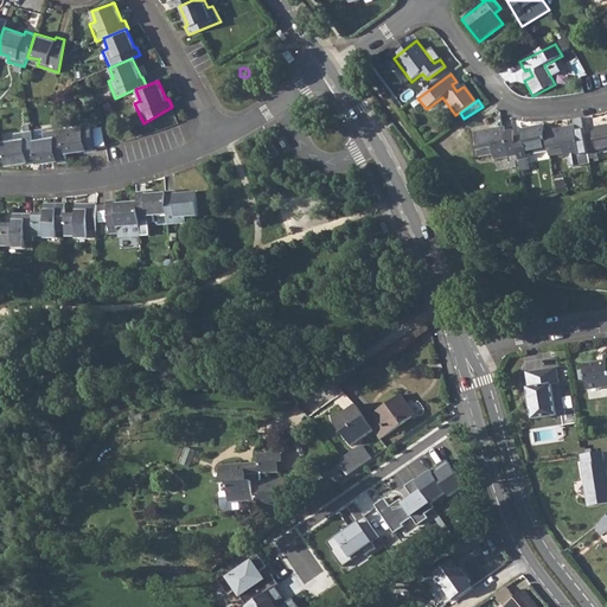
[(74,127),(61,129),(65,154),(85,151),(85,153),(96,152),(89,119),(72,121),(74,127)]
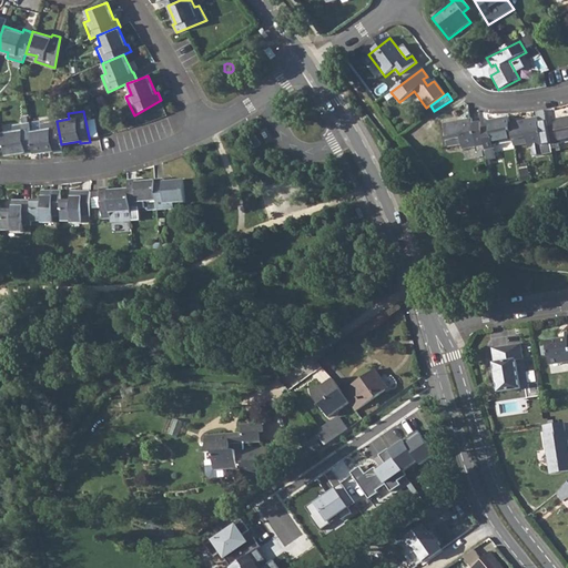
[(554,125),(547,128),(551,149),(559,148),(559,144),(567,142),(567,117),(553,120),(554,125)]
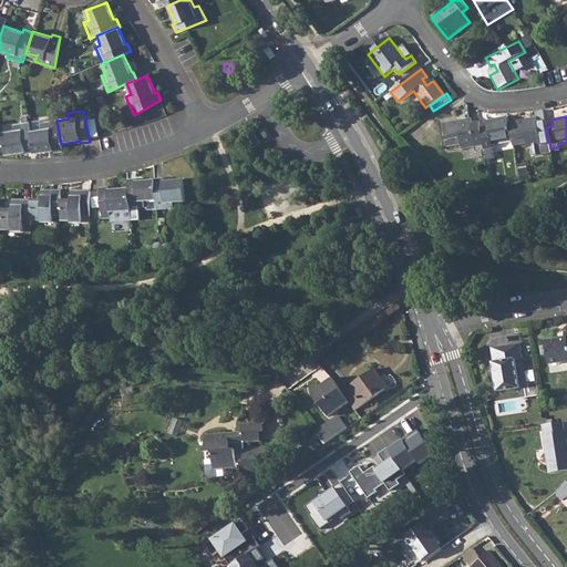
[(487,127),(481,129),(485,156),(486,161),(494,160),(492,145),(512,141),(508,123),(507,117),(486,122),(487,127)]
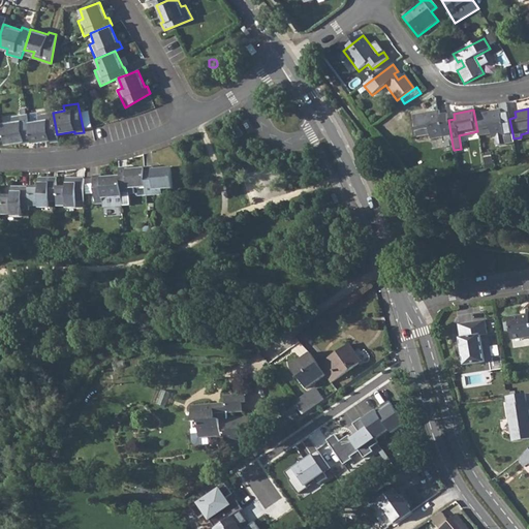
[(500,110),(474,115),(477,131),(478,136),(492,133),(493,138),(496,137),(497,146),(515,143),(514,138),(509,119),(508,113),(501,115),(500,110)]
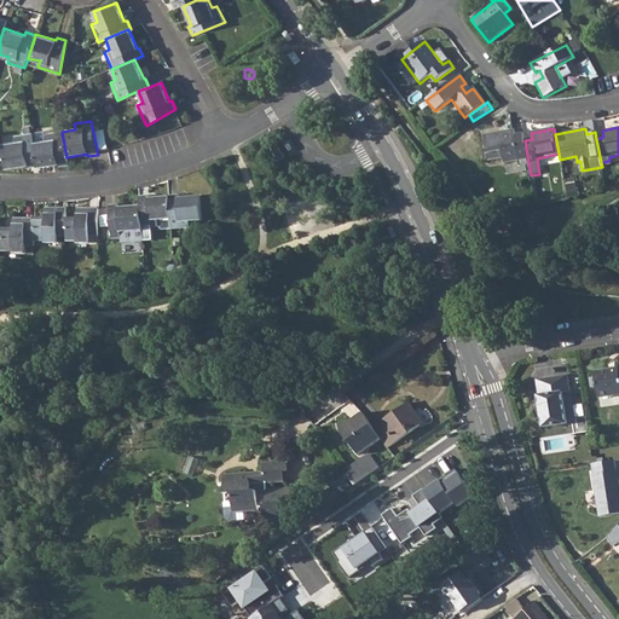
[(525,140),(522,134),(515,136),(514,129),(484,136),(489,161),(503,158),(504,163),(518,161),(520,173),(530,171),(525,140)]
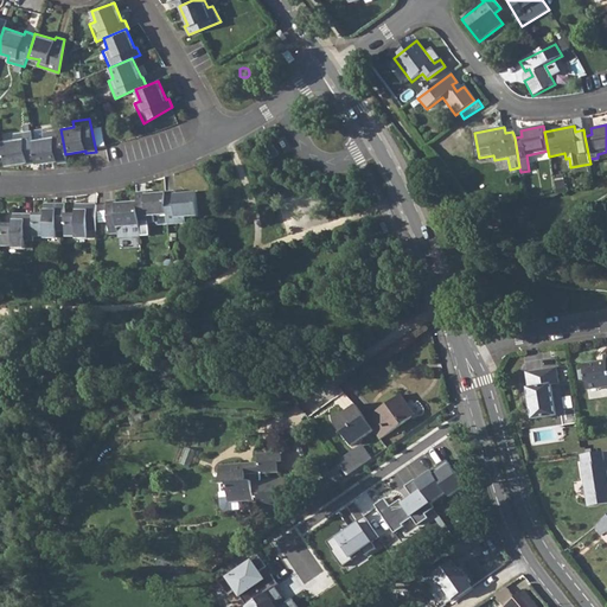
[(31,131),(33,140),(37,165),(57,161),(58,164),(66,163),(65,154),(61,129),(46,131),(44,128),(31,131)]
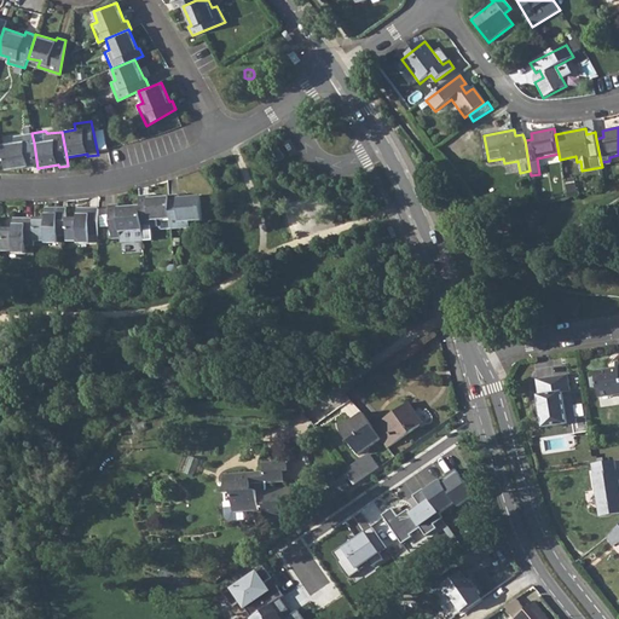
[(34,143),(32,133),(15,136),(15,142),(4,144),(7,169),(28,167),(28,169),(38,168),(34,143)]
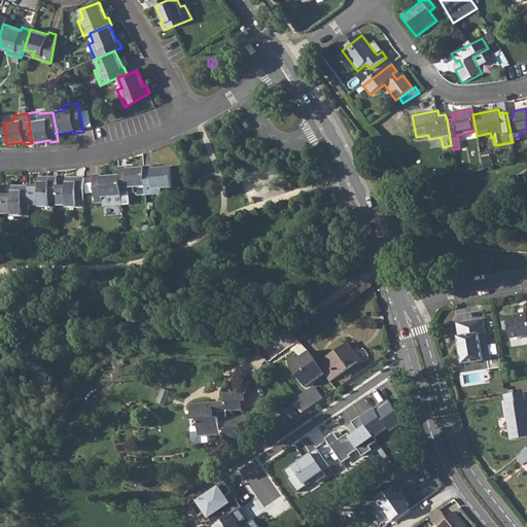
[(236,125),(226,131),(233,140),(242,135),(236,125)]
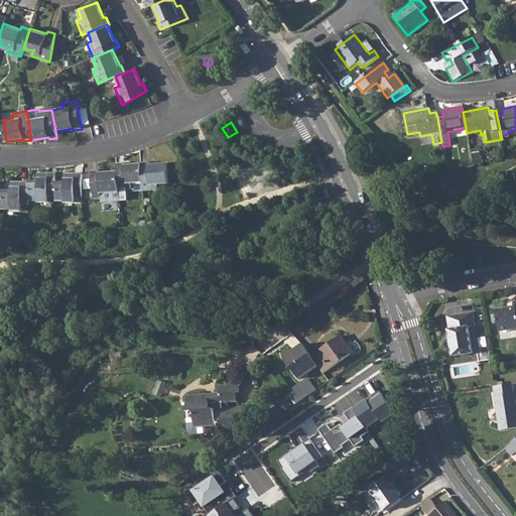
[(148,162),(140,162),(140,164),(142,185),(143,191),(158,190),(158,185),(168,184),(166,163),(149,164),(148,162)]
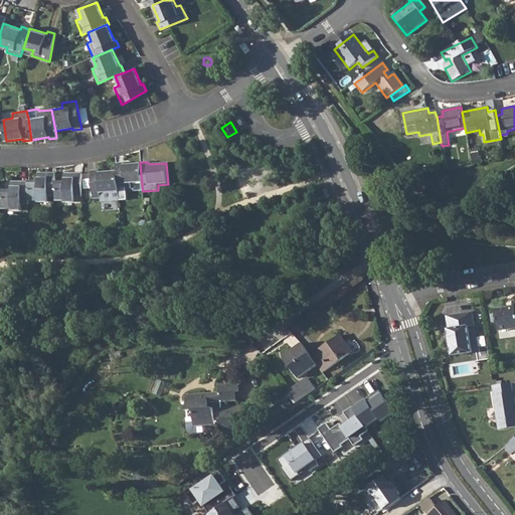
[(123,163),(116,163),(117,171),(118,192),(133,191),(132,186),(142,185),(140,164),(124,165),(123,163)]
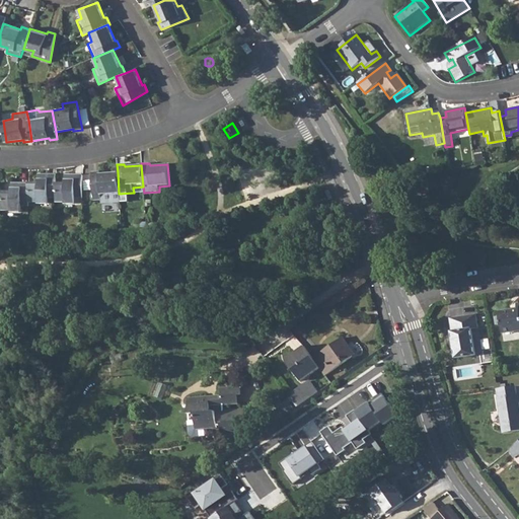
[(119,194),(118,172),(100,173),(99,171),(92,171),(94,200),(109,199),(108,195),(119,194)]
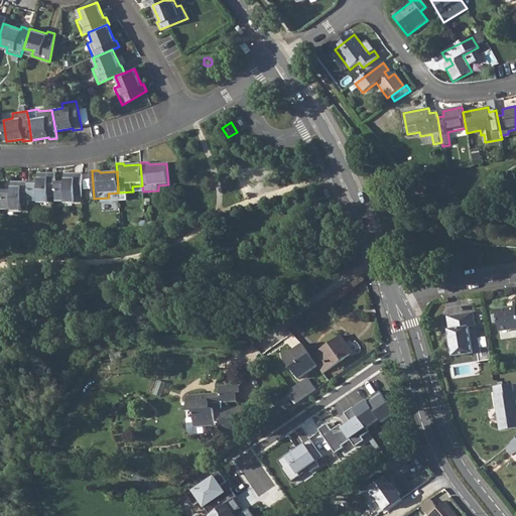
[(27,181),(27,201),(46,201),(46,196),(54,196),(54,182),(54,173),(37,173),(37,181),(27,181)]
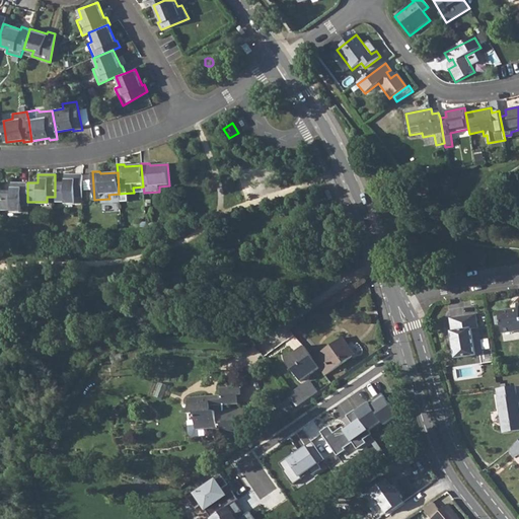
[(55,183),(55,197),(55,202),(73,202),(74,197),(81,197),(81,174),(64,174),(64,182),(55,183)]
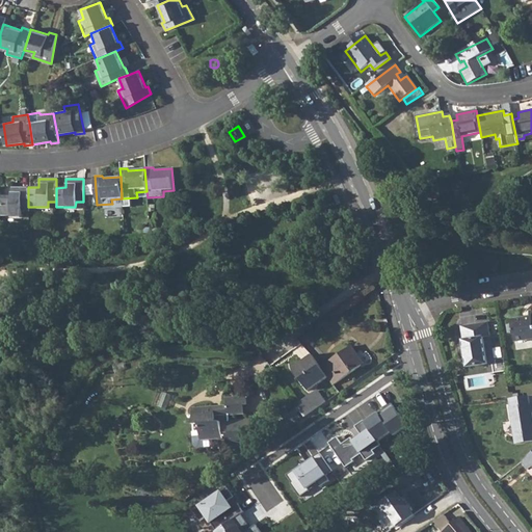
[(20,211),(28,211),(28,207),(28,187),(10,187),(10,196),(1,196),(1,216),(19,216),(20,215),(20,211)]
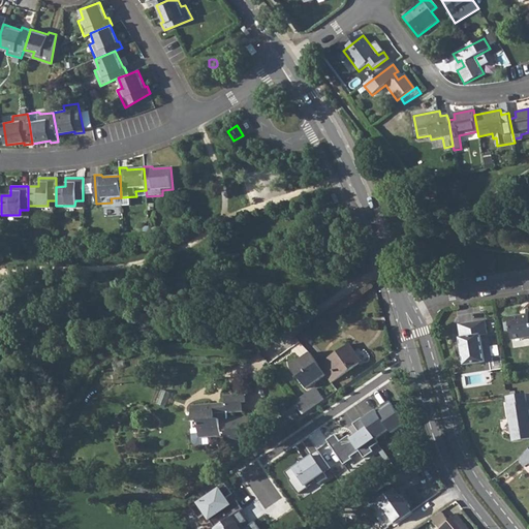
[(528,316),(526,316),(507,320),(508,323),(503,324),(504,333),(509,332),(510,340),(528,336),(528,314),(528,315),(528,316)]
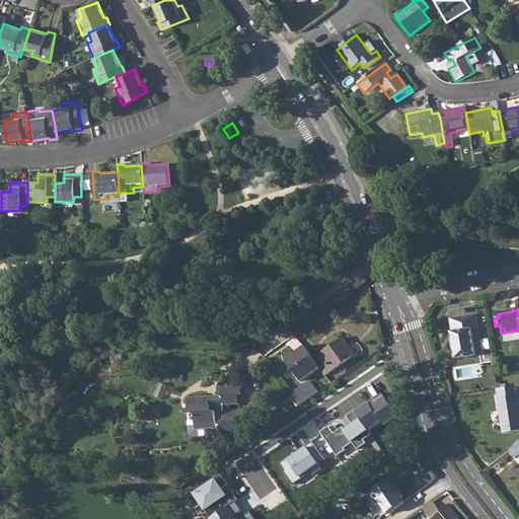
[(465,320),(465,317),(449,320),(451,334),(450,334),(454,361),(474,357),(470,330),(477,329),(475,318),(465,320)]
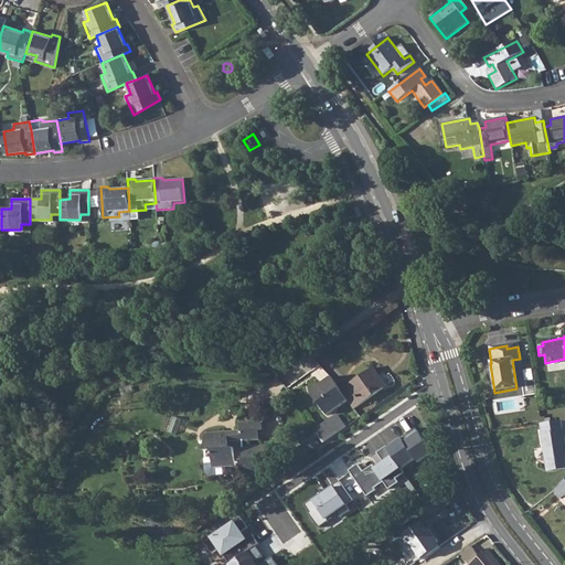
[(373,369),(342,391),(354,409),(383,388),(375,376),(377,375),(373,369)]
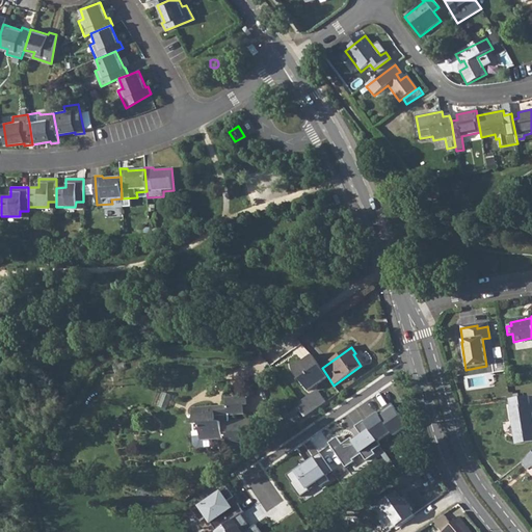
[(326,377),(312,355),(292,369),(308,392),(327,378),(326,377)]
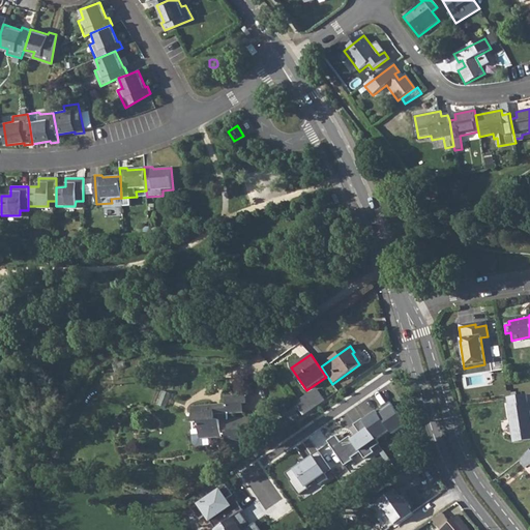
[(315,389),(296,403),(304,415),(311,410),(324,402),(315,389)]
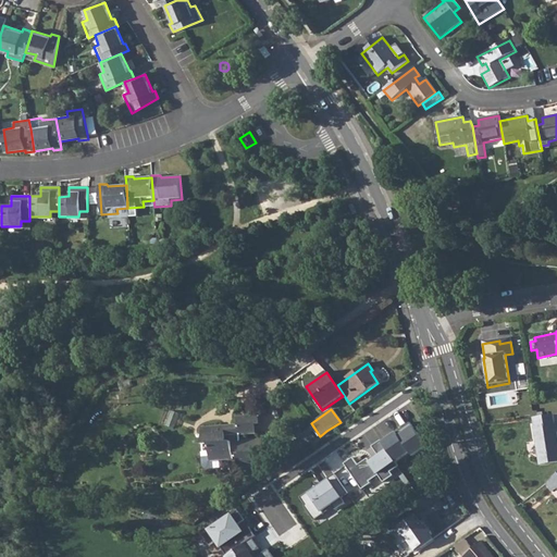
[(553,415),(533,418),(535,428),(554,424),(553,415)]
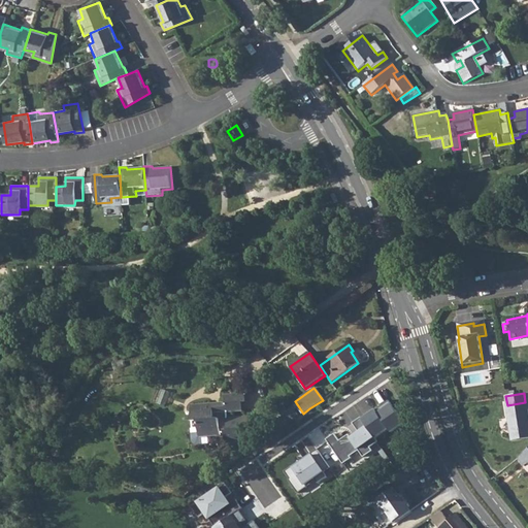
[(225,404),(190,407),(193,429),(198,429),(199,437),(220,435),(220,433),(224,433),(225,443),(248,441),(246,429),(250,429),(249,418),(228,419),(227,413),(242,411),(241,404),(245,403),(244,395),(225,397),(225,404)]
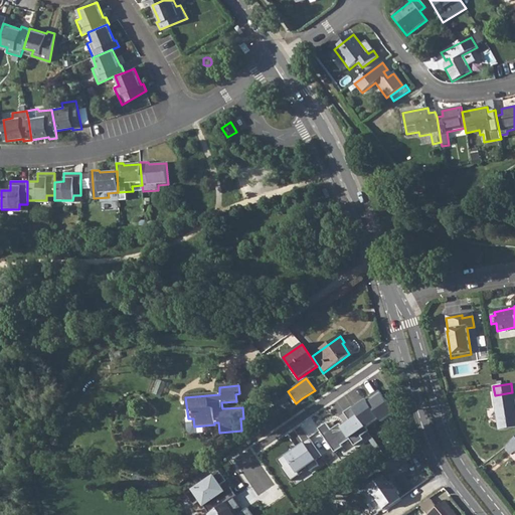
[(514,391),(512,392),(495,395),(492,395),(498,432),(514,427),(514,391)]
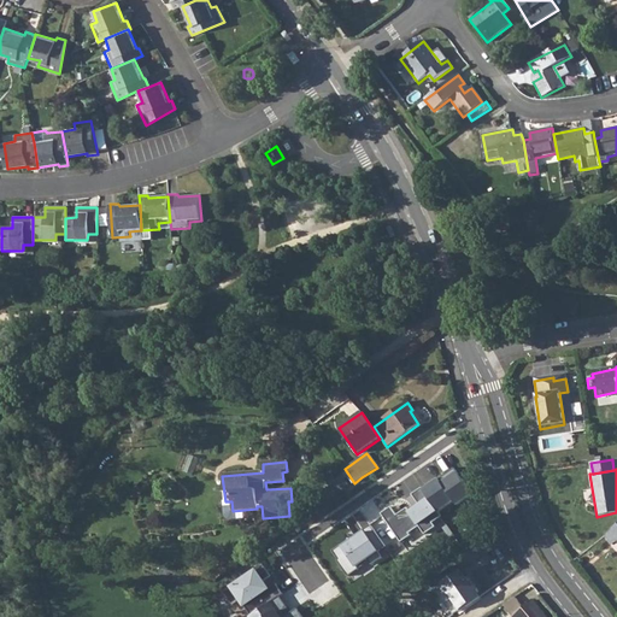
[(472,497),(456,470),(440,480),(456,504),(458,506),(472,497)]
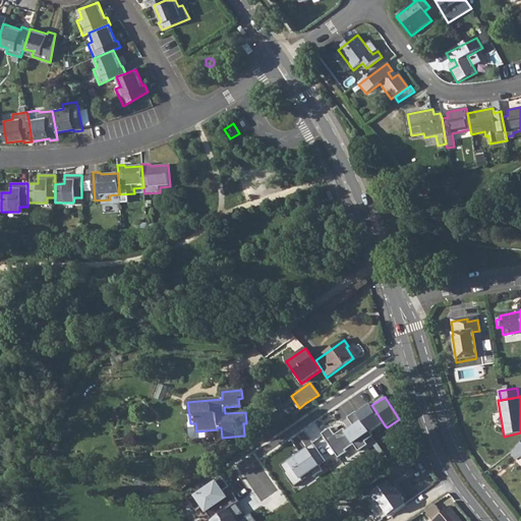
[(385,425),(371,405),(358,414),(371,435),(385,425)]
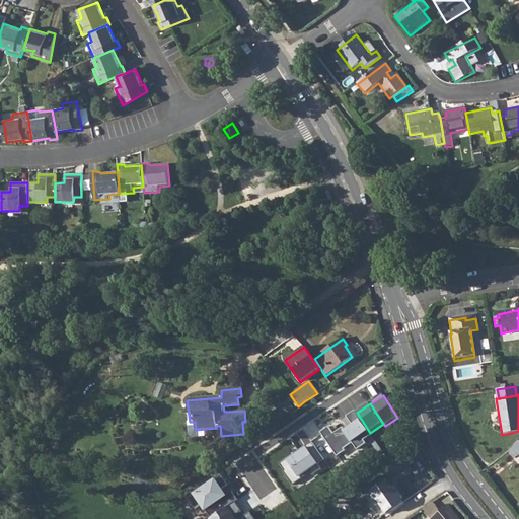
[(372,436),(370,433),(357,413),(355,411),(348,416),(350,418),(355,426),(346,432),(354,444),(358,450),(367,444),(364,441),(372,436)]
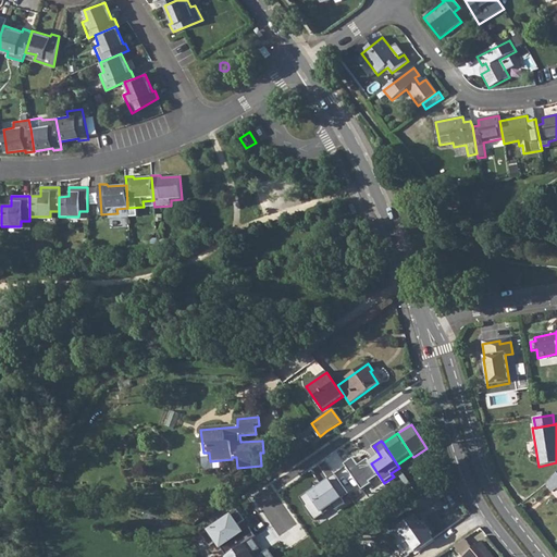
[(354,459),(346,465),(363,490),(371,484),(370,482),(380,477),(371,463),(369,460),(358,467),(354,459)]
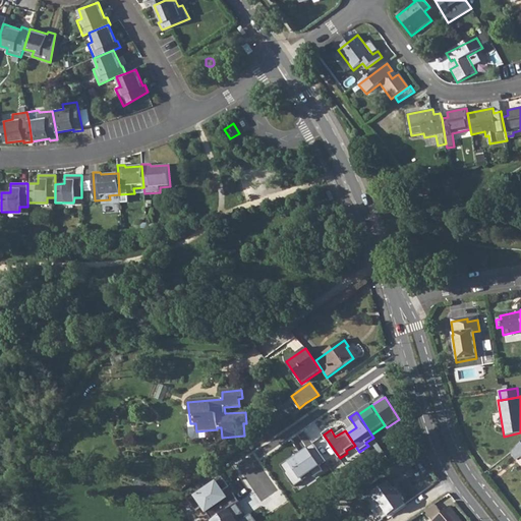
[(520,443),(510,452),(516,460),(520,456),(520,443)]
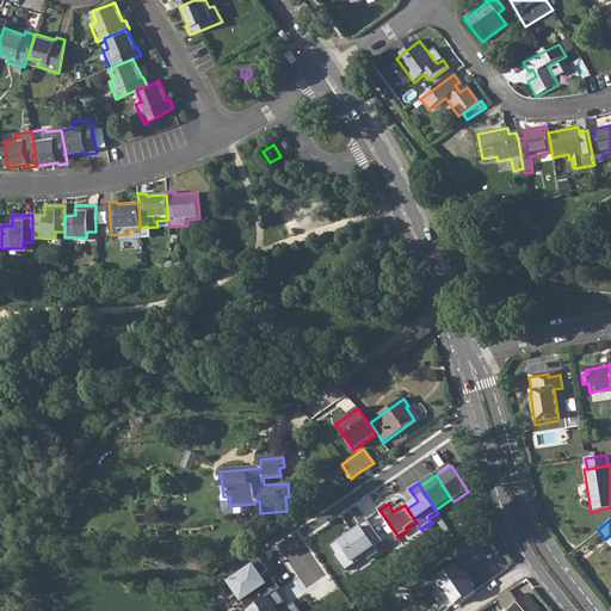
[(369,523),(362,528),(375,548),(382,542),(369,523)]
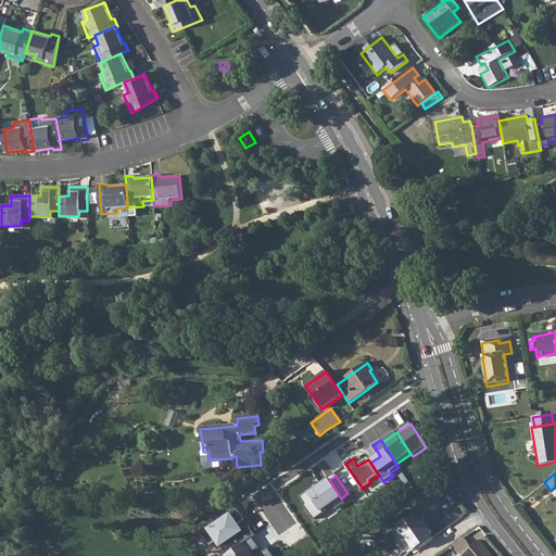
[(316,517),(342,500),(341,498),(329,480),(303,497),(316,517)]
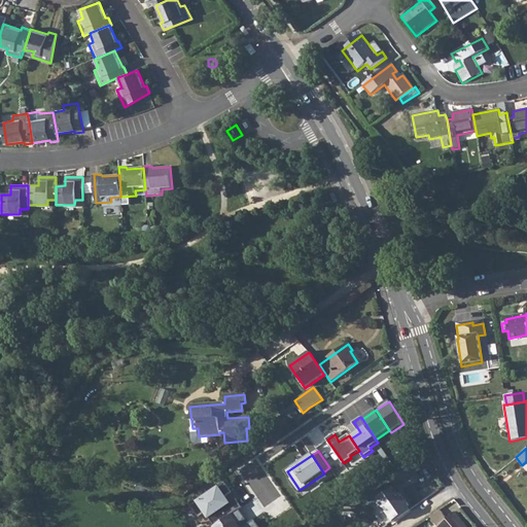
[(218,487),(197,503),(210,521),(232,505),(218,487)]
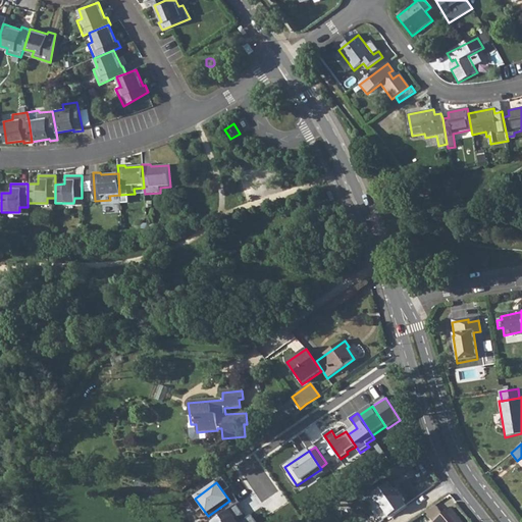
[(389,484),(370,499),(373,503),(376,502),(387,517),(405,505),(389,484)]
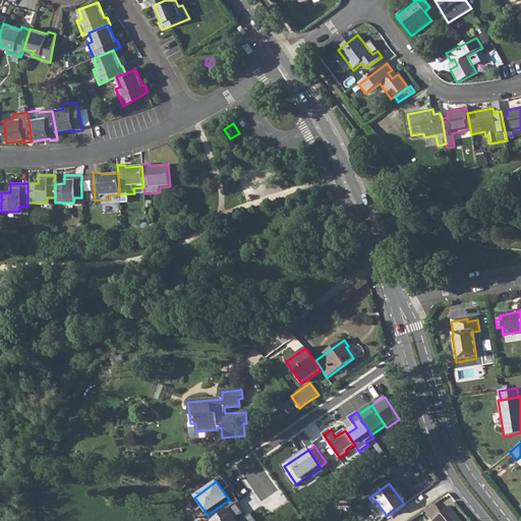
[(432,520),(431,520),(462,520),(450,507),(432,520)]
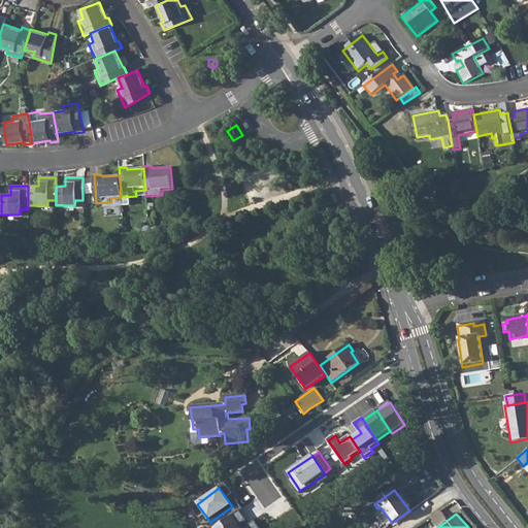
[(259,527),(256,522),(246,527),(240,527),(233,517),(216,527),(259,527)]
